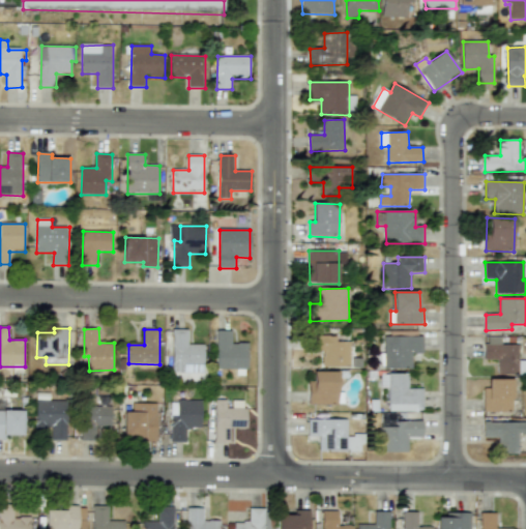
[(205,374),(205,346),(190,345),(190,329),(174,329),(173,374),(205,374)]
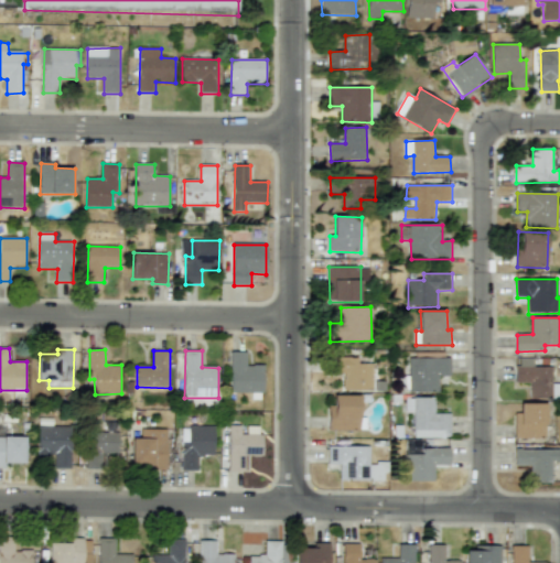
[(233,393),(266,393),(265,366),(248,366),(248,352),(232,353),(233,393)]
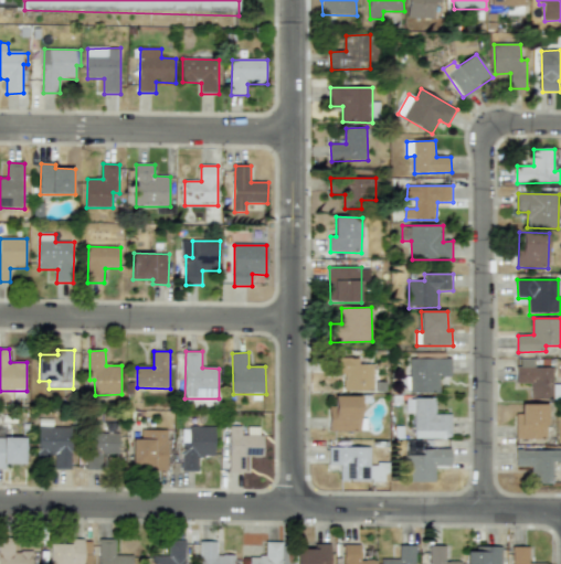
[(374,365),(359,364),(359,359),(335,358),(335,374),(346,375),(345,392),(373,392),(374,365)]
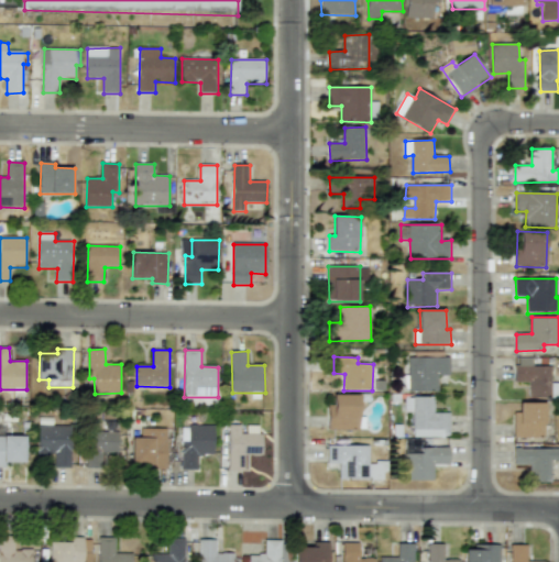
[(450,375),(450,357),(408,357),(407,386),(409,386),(409,392),(439,393),(440,375),(450,375)]
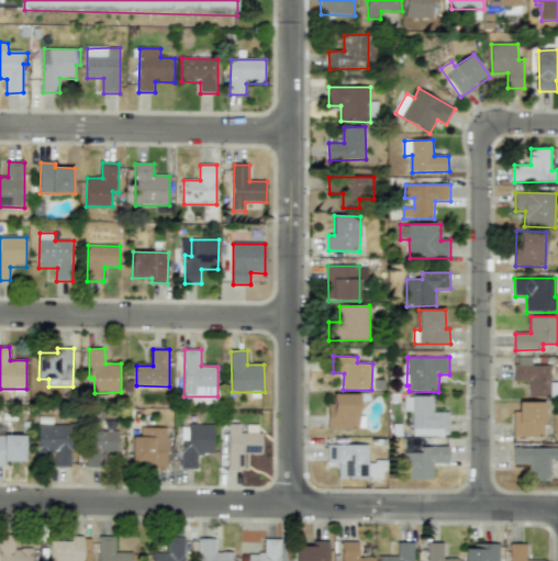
[(551,366),(534,366),(534,358),(516,357),(515,381),(531,382),(529,397),(550,397),(551,366)]
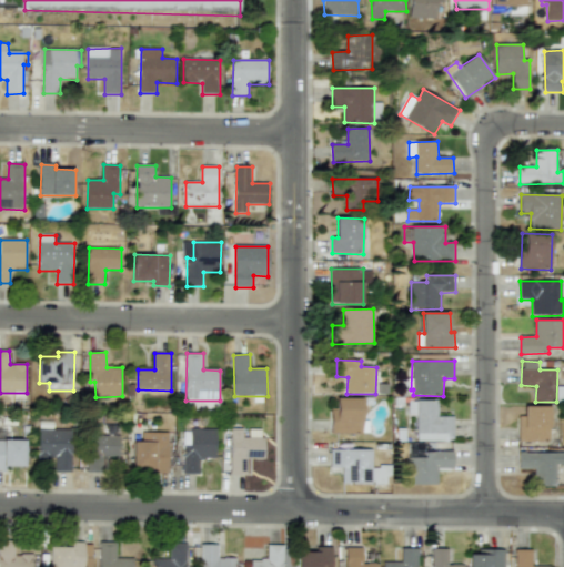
[(363,398),(336,398),(336,408),(332,408),(331,434),(363,434),(363,398)]
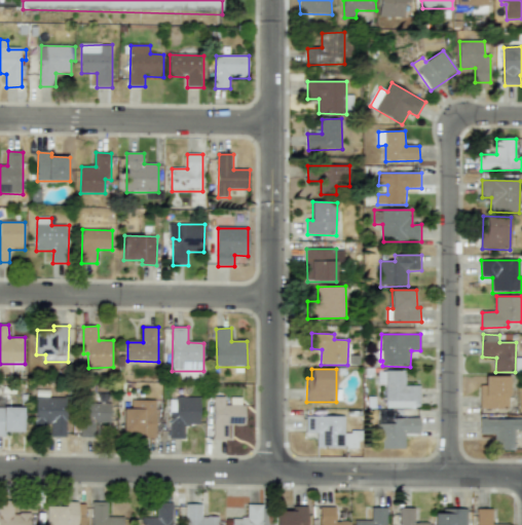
[(386,385),(387,409),(421,408),(420,385),(407,386),(406,371),(379,372),(379,385),(386,385)]
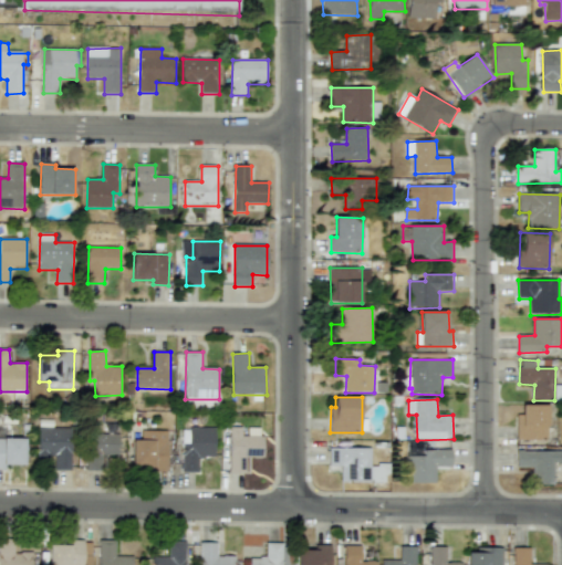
[(519,415),(518,439),(549,440),(550,406),(523,405),(523,415),(519,415)]
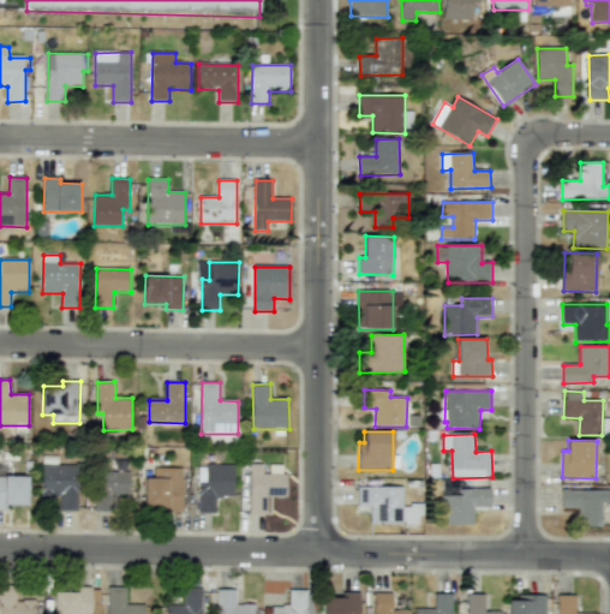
[(43,496),(61,498),(61,511),(79,512),(81,465),(43,465),(43,496)]
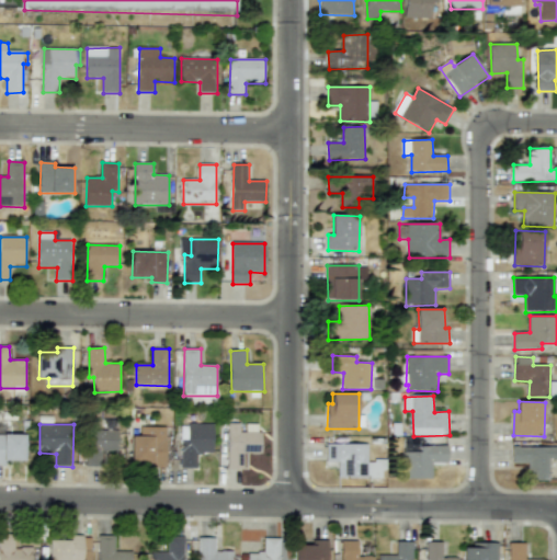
[(215,425),(183,424),(182,468),(199,469),(200,453),(214,454),(215,425)]
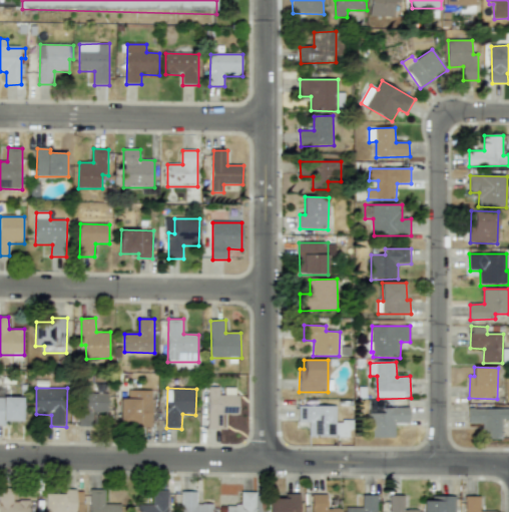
[(209,429),(223,429),(223,414),(239,415),(240,396),(220,395),(220,388),(210,388),(209,429)]
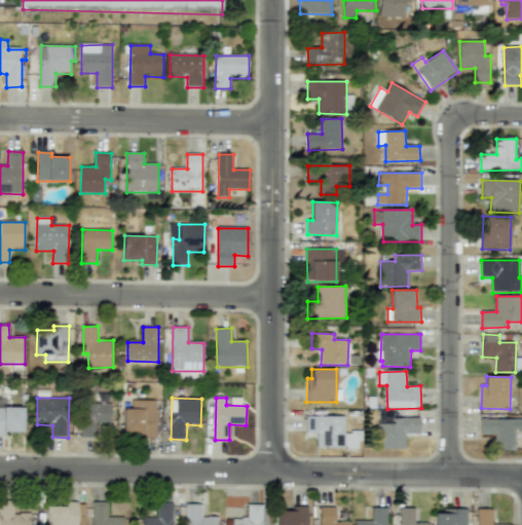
[(156,439),(157,401),(133,401),(133,410),(123,409),(123,435),(143,436),(143,439),(156,439)]
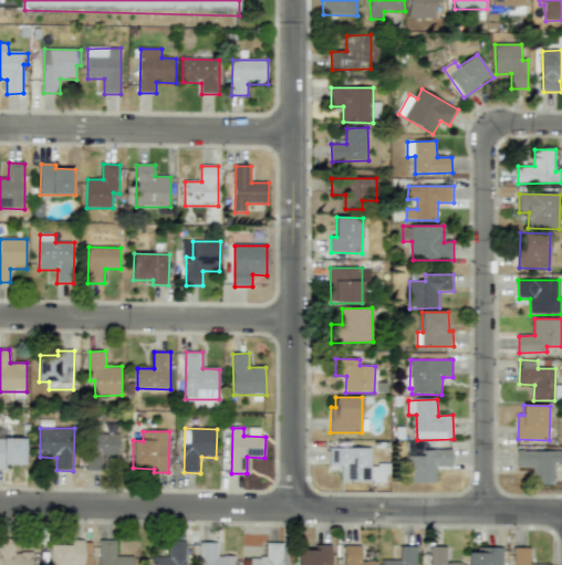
[(121,435),(89,435),(87,471),(108,471),(110,458),(121,458),(121,435)]
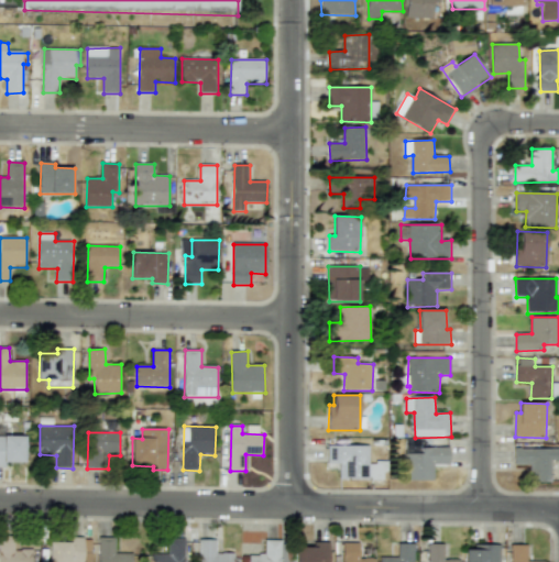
[(26,437),(0,436),(0,465),(8,466),(8,463),(26,463),(26,437)]
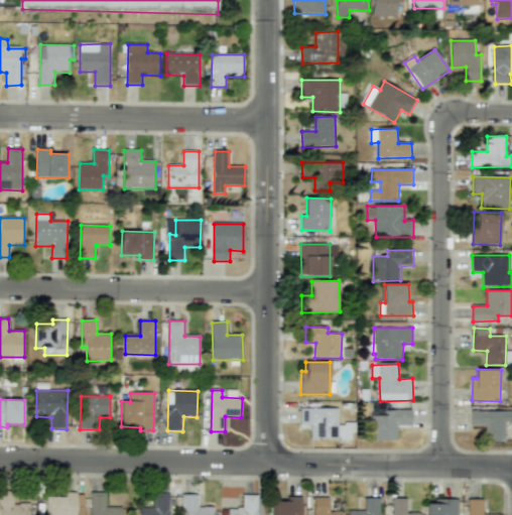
[(412,410),(387,411),(387,415),(372,416),(373,440),(398,439),(398,425),(413,425),(412,410)]
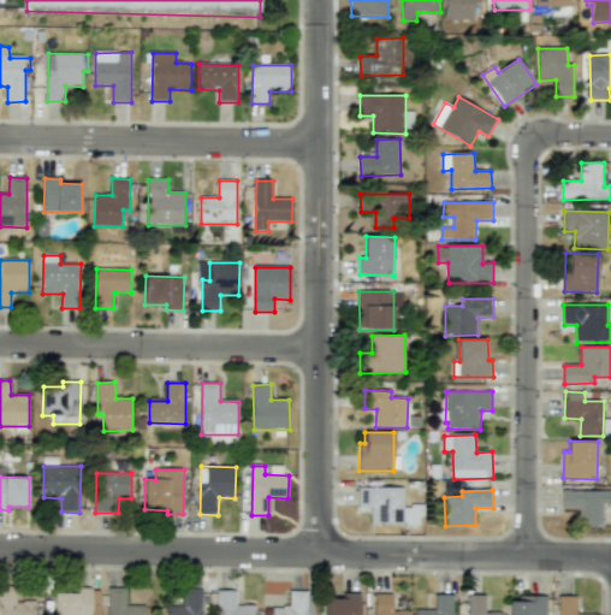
[(581,509),(581,527),(604,527),(604,504),(610,504),(610,491),(564,491),(564,509),(581,509)]
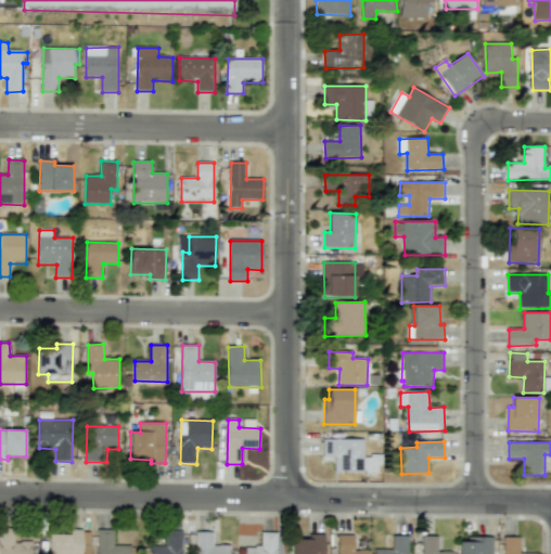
[(50,535),(49,553),(91,553),(92,531),(69,530),(69,535),(50,535)]
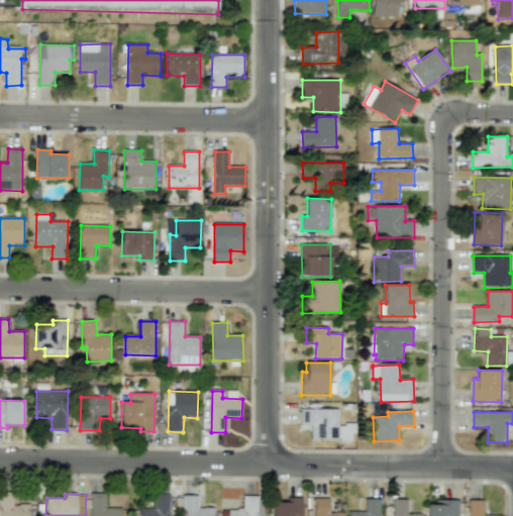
[(107,494),(91,494),(91,515),(122,515),(122,508),(107,508),(107,494)]
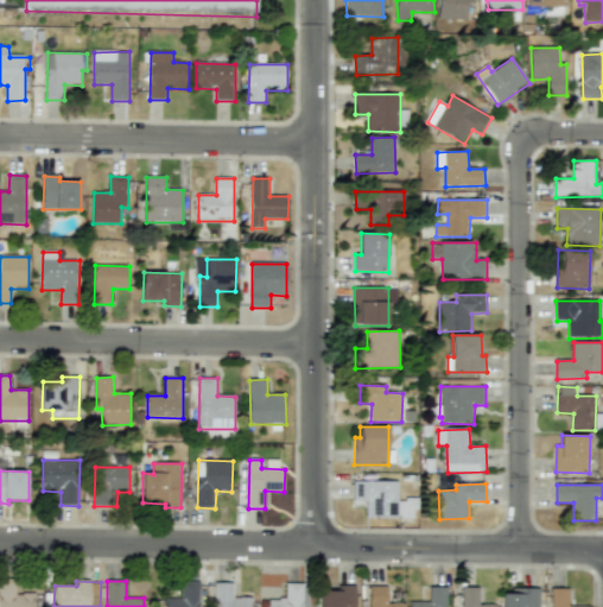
[(36,606),(37,594),(17,594),(17,582),(0,582),(0,598),(0,606),(36,606)]
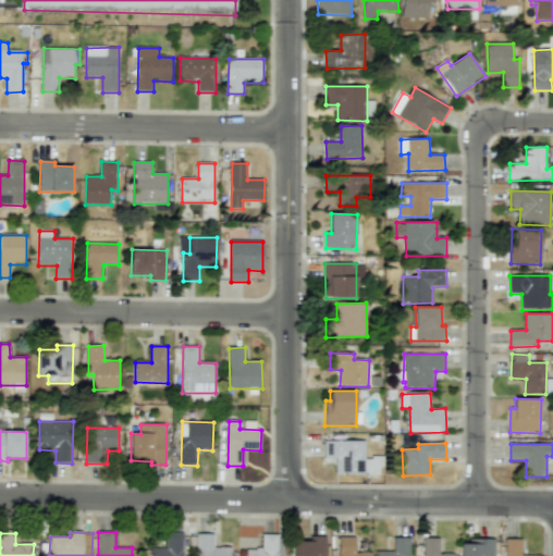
[(184,555),(184,533),(168,533),(168,548),(151,548),(151,555),(184,555)]
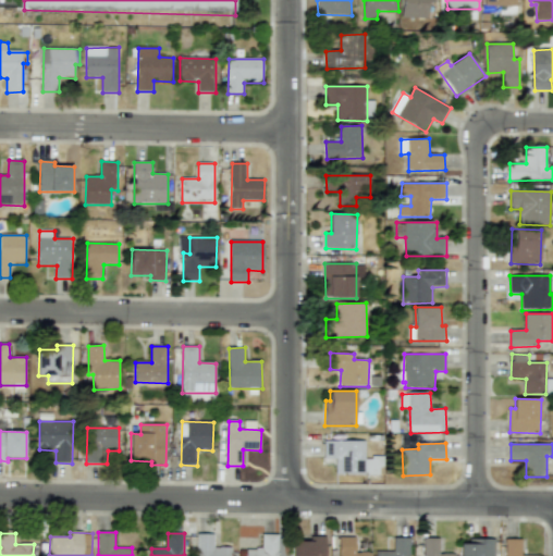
[(216,534),(199,534),(198,555),(232,555),(233,547),(216,547),(216,534)]
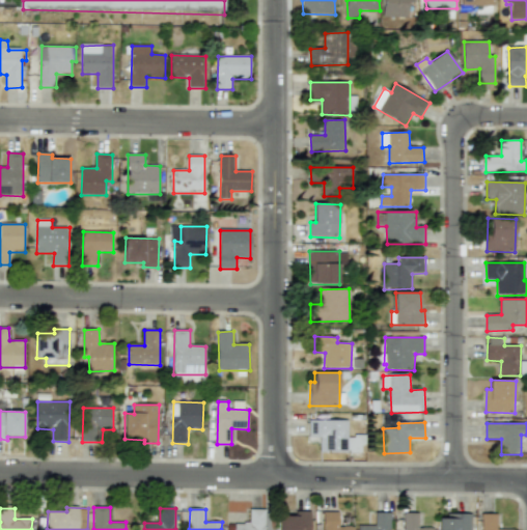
[(311,529),(312,511),(298,511),(297,517),(279,517),(278,529),(311,529)]
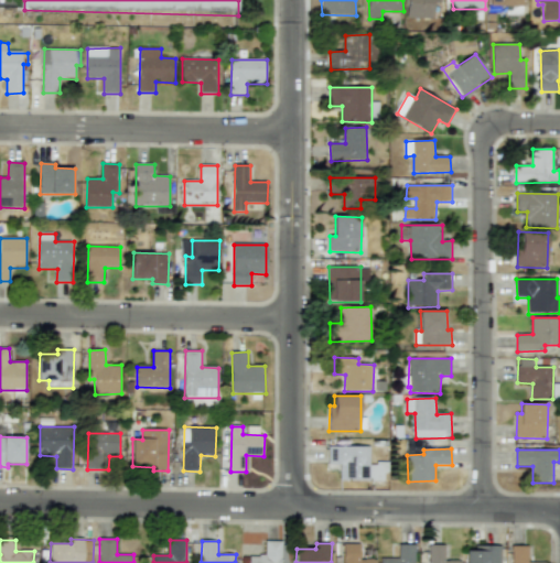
[(466,548),(466,562),(502,562),(502,547),(466,548)]
